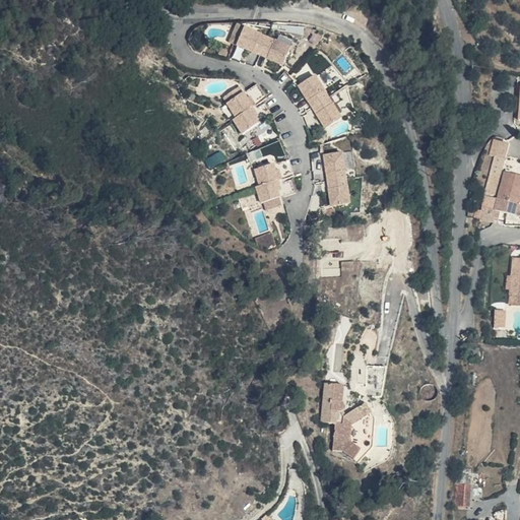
[(237,23),(230,42),(237,44),(244,26),(237,23)]
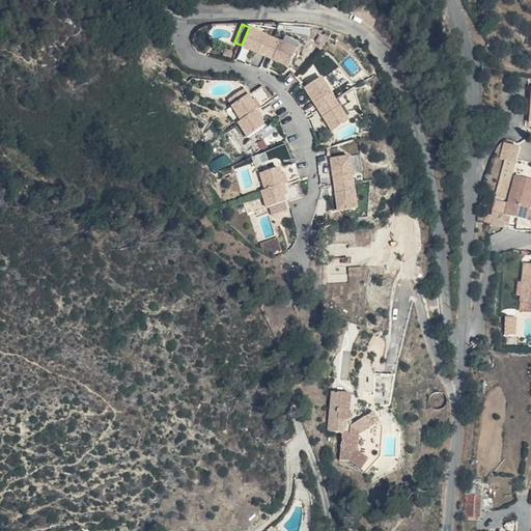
[(268,49),(272,37),(249,27),(242,45),(257,52),(259,46),(268,49)]
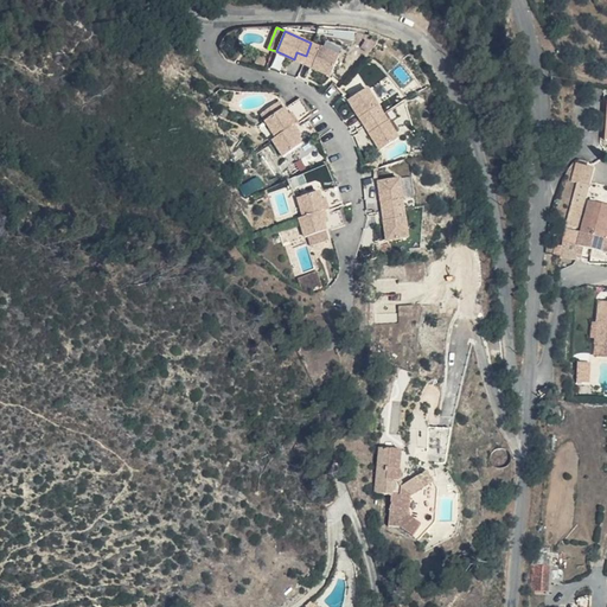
[(338,53),(311,43),(306,56),(313,59),(311,66),(328,74),(338,53)]
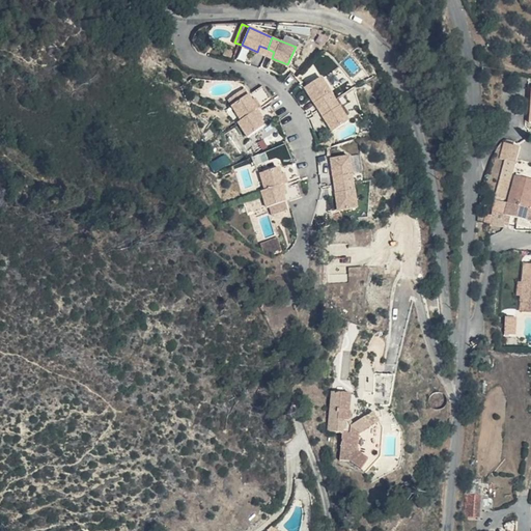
[(268,49),(259,46),(257,52),(264,55),(268,49)]
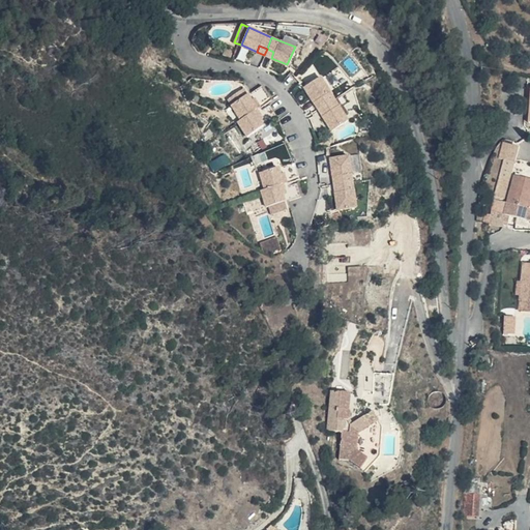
[(273,52),(267,49),(264,55),(271,58),(273,52)]
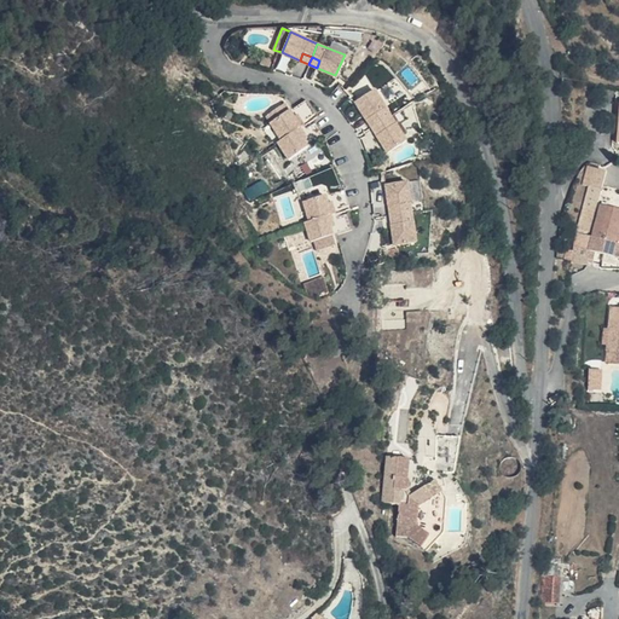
[(391,111),(375,88),(357,99),(366,115),(372,111),(379,120),(391,113),(391,111)]
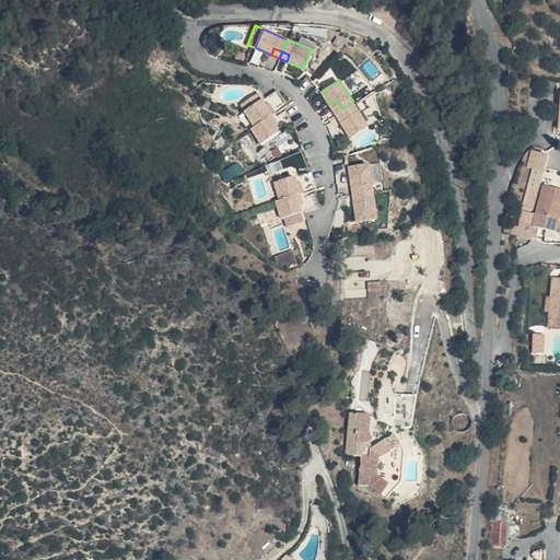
[(257,98),(240,109),(251,126),(246,129),(256,144),(287,124),(277,108),(279,106),(268,91),(257,98)]
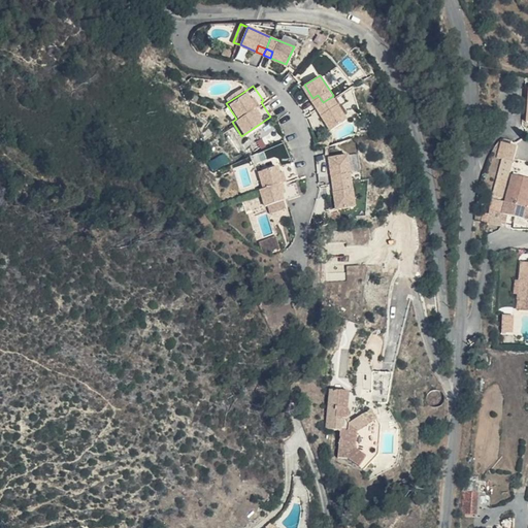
[(222,98),(226,103),(242,93),(238,88),(222,98)]
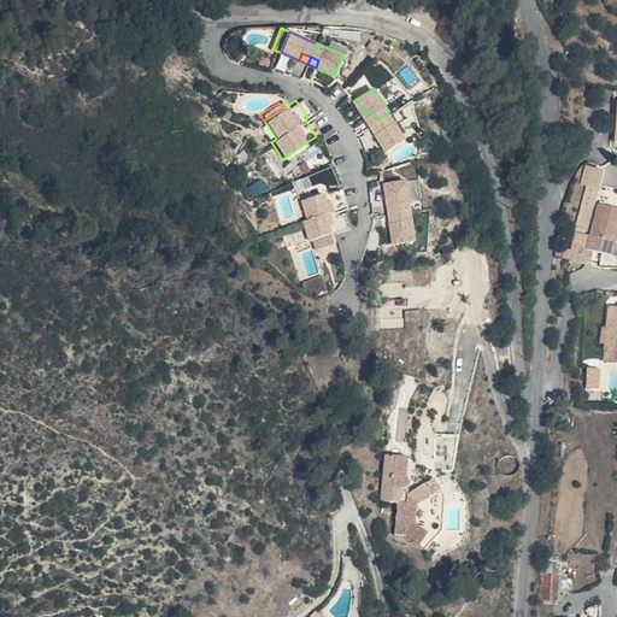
[(400,105),(389,111),(389,112),(400,129),(405,125),(400,118),(406,113),(400,105)]
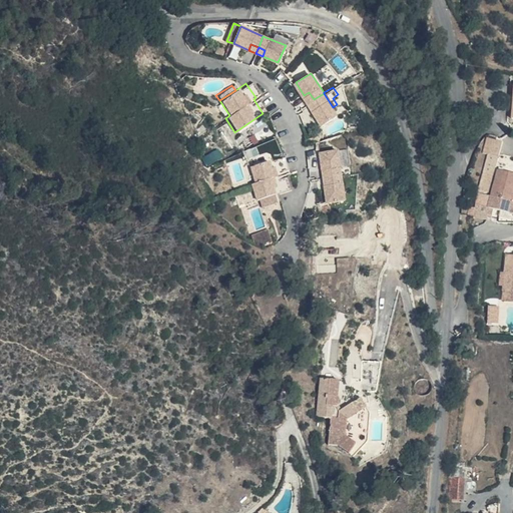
[(314,99),(309,92),(304,95),(309,102),(314,99)]
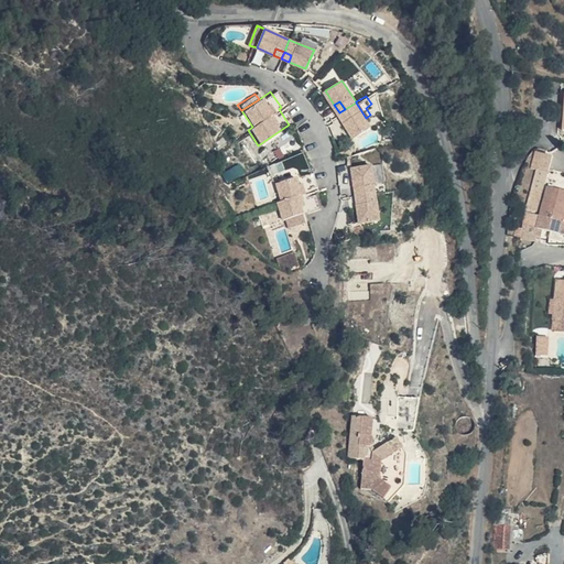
[(366,118),(356,102),(345,109),(349,116),(344,120),(354,136),(370,125),(366,118)]
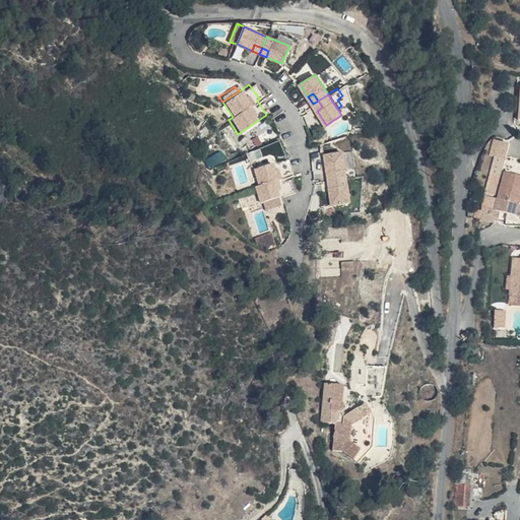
[(322,107),(318,101),(313,104),(317,111),(322,107)]
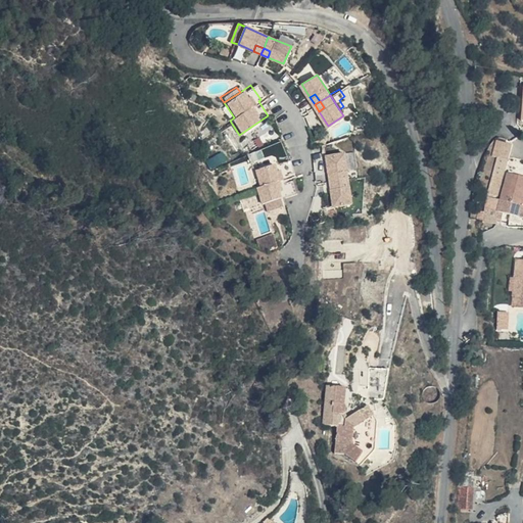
[(239,135),(230,121),(225,125),(234,139),(239,135)]
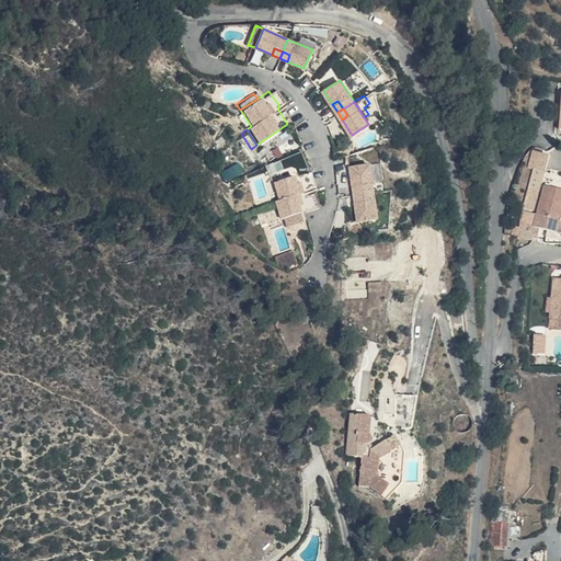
[(386,162),(374,163),(376,183),(387,183),(386,162)]
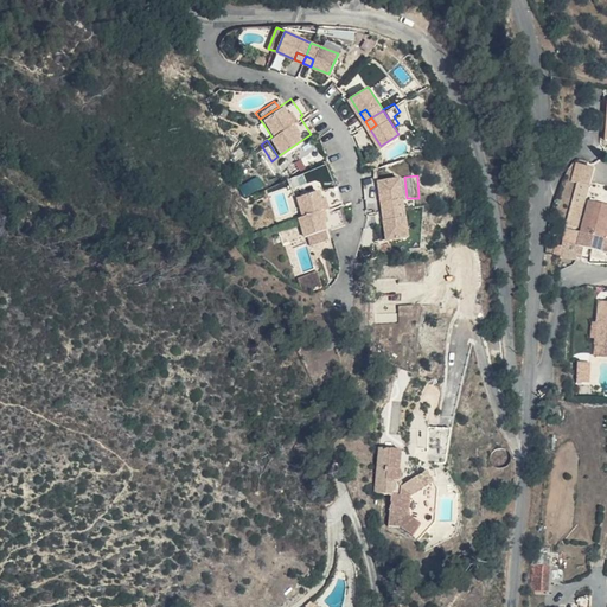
[(404,177),(379,178),(382,198),(390,197),(391,209),(407,206),(404,177)]
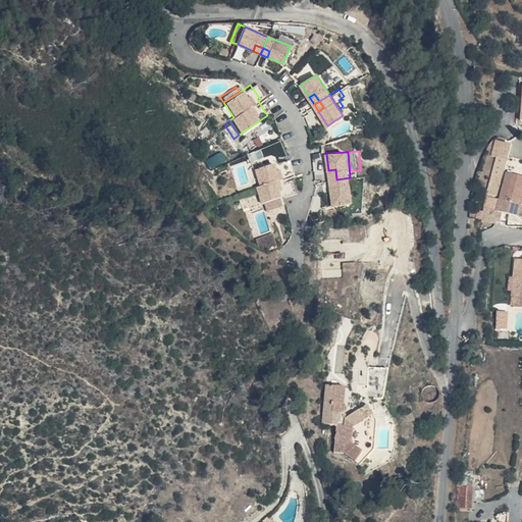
[(510,153),(498,152),(496,196),(494,209),(521,210),(521,178),(520,178),(520,173),(520,169),(509,168),(510,153)]
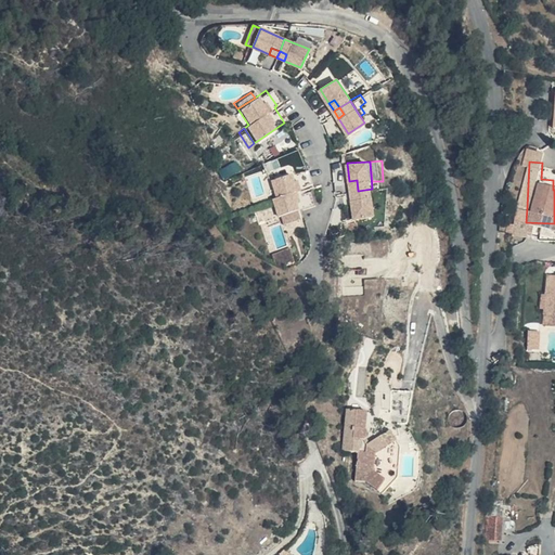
[(305,169),(271,180),(276,197),(273,198),(279,217),(282,224),(300,218),(298,210),(312,206),(307,188),(310,186),(305,169)]
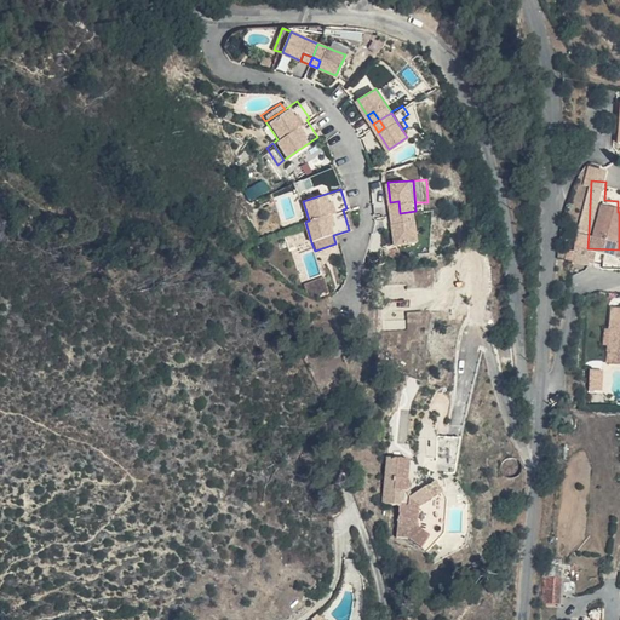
[(415,211),(400,213),(401,223),(391,223),(394,245),(418,241),(415,211)]
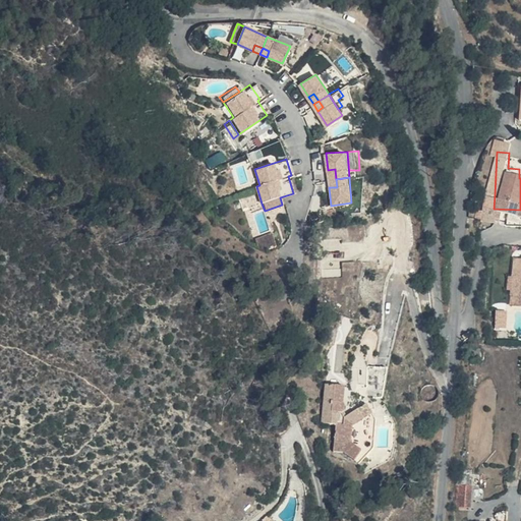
[(495,195),(479,194),(479,208),(494,209),(495,195)]
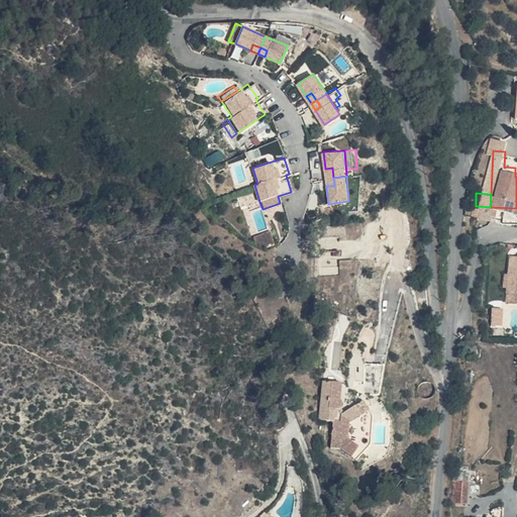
[(490,207),(476,206),(475,218),(490,219),(490,207)]
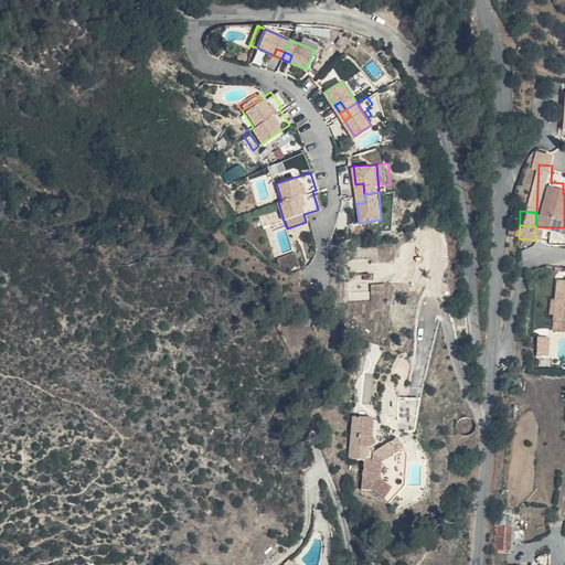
[(368,227),(354,228),(355,238),(369,236),(368,227)]
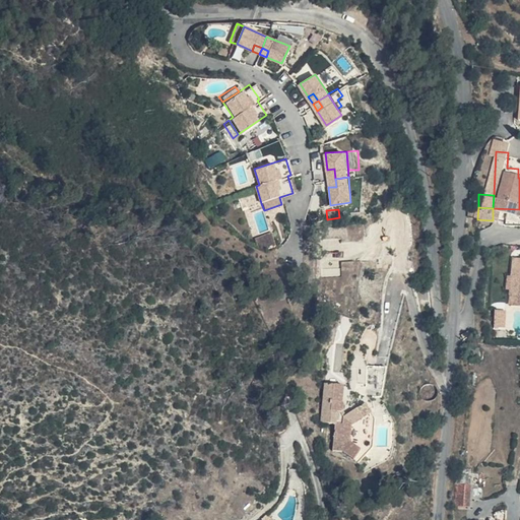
[(273,232),(257,237),(261,249),(277,244),(273,232)]
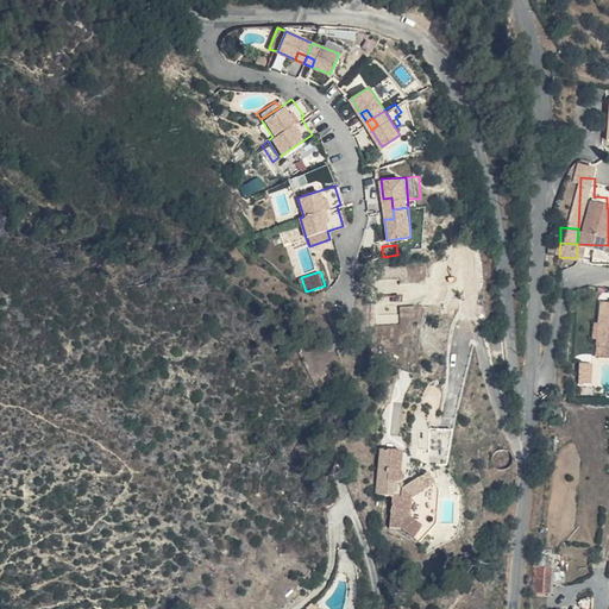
[(608,301),(602,301),(601,324),(600,333),(598,345),(608,345),(608,301)]
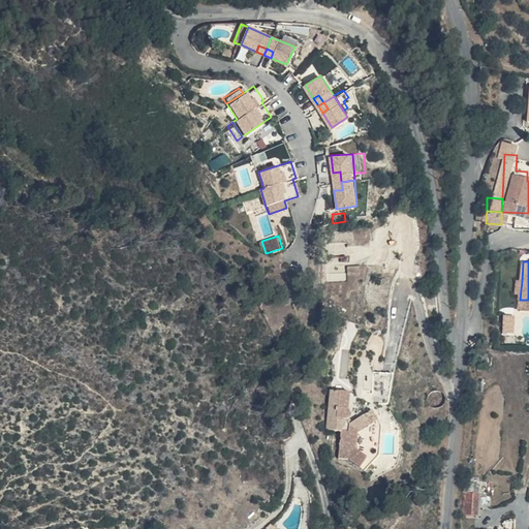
[(528,300),(520,300),(520,308),(528,308),(528,300)]
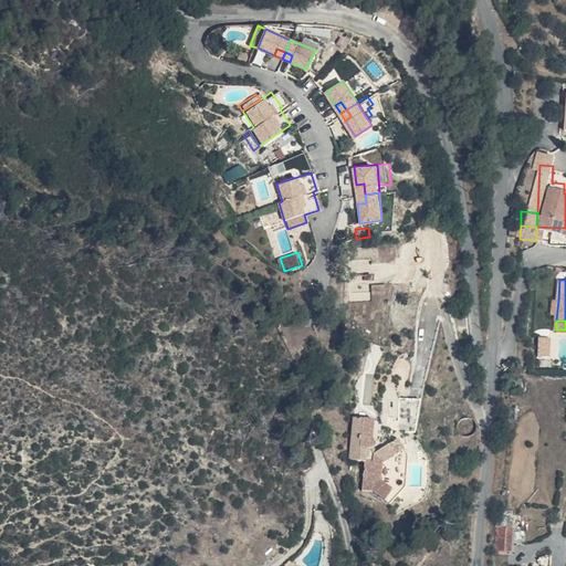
[(552,337),(542,336),(541,353),(549,354),(552,337)]
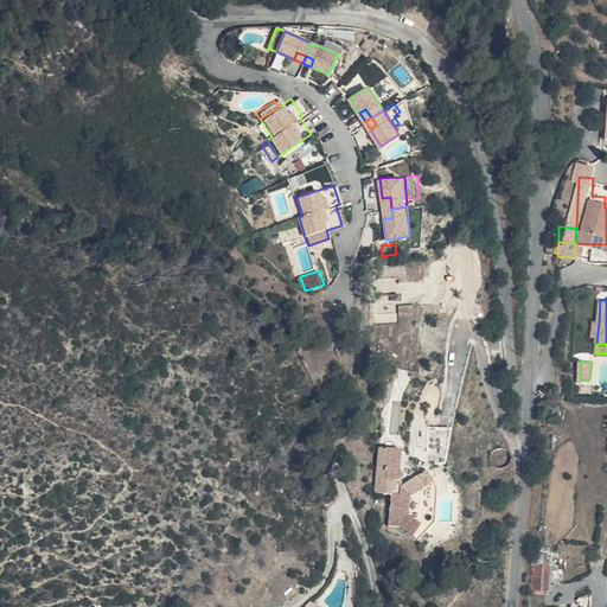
[(454,425),(435,423),(430,464),(441,465),(448,464),(455,427),(454,425)]
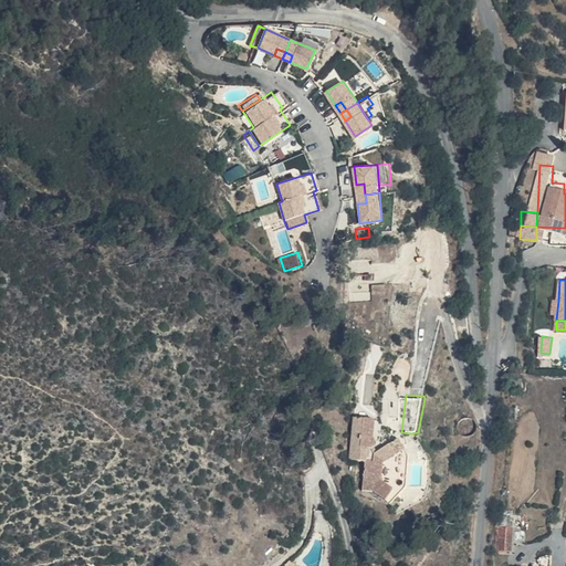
[(374,446),(374,436),(376,416),(355,413),(349,457),(364,459),(360,486),(373,489),(383,500),(391,491),(381,480),(384,460),(398,452),(392,443),(376,452),(374,446)]
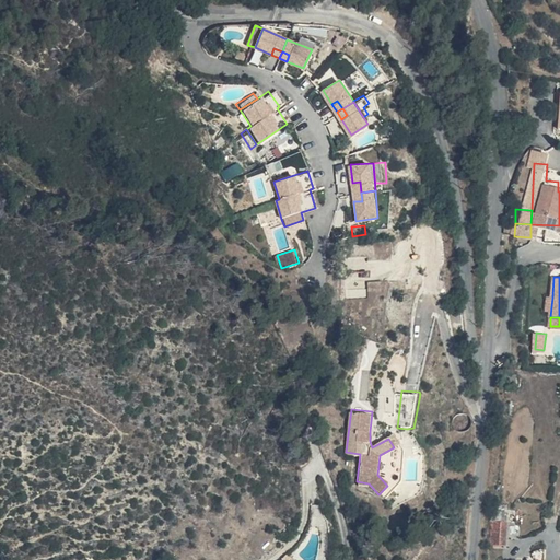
[(401,442),(396,433),(388,439),(394,447),(401,442)]
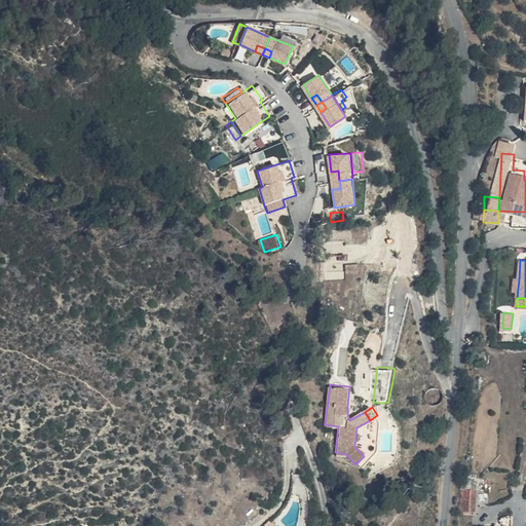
[(463,490),(462,510),(476,511),(477,490),(463,490)]
